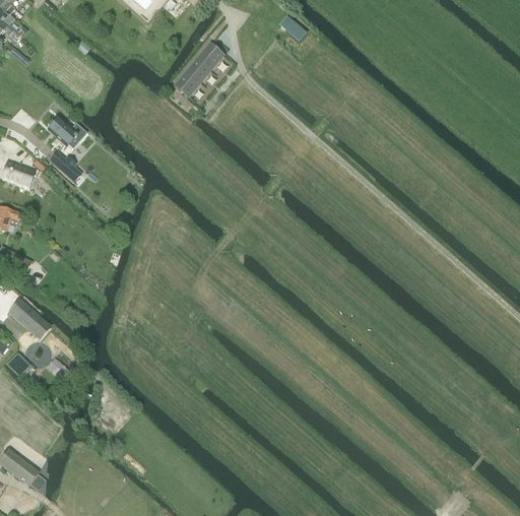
[(5,10),(9,13),(14,7),(10,4),(5,0),(0,0),(0,8),(3,12),(5,10)]
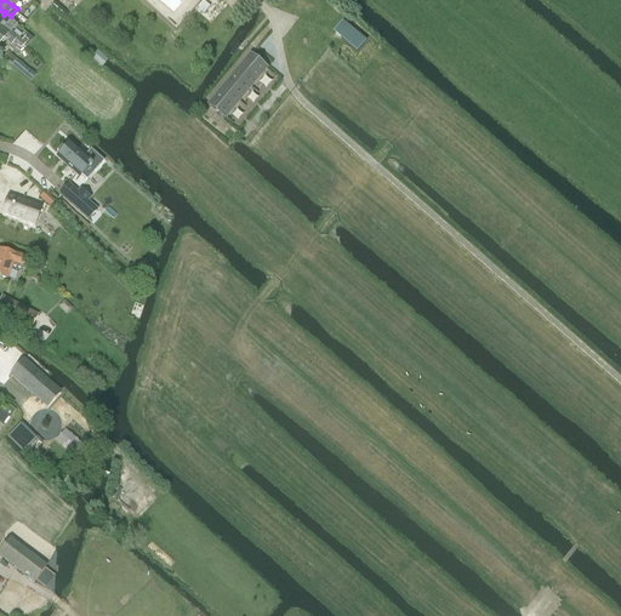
[(0,10),(0,36),(4,33),(11,40),(13,38),(15,35),(22,41),(24,39),(17,33),(11,27),(16,21),(11,16),(6,12),(4,15),(0,10)]
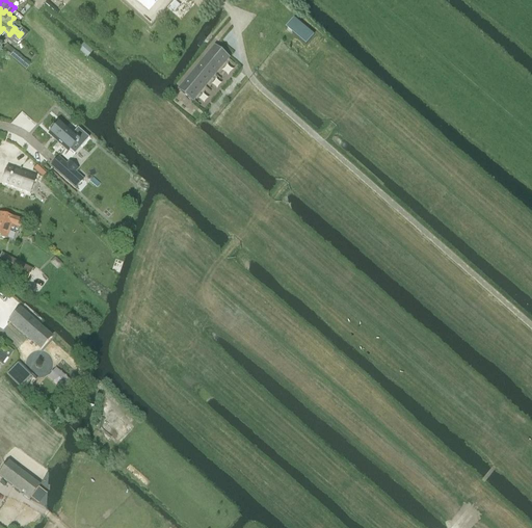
[(178,85),(193,99),(230,54),(222,48),(215,42),(214,42),(195,64),(178,85)]
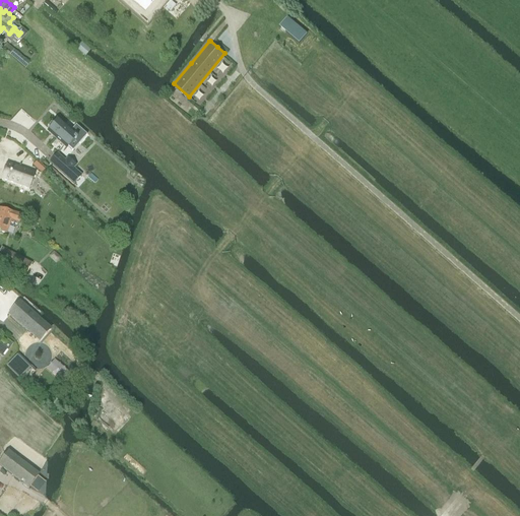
[(14,46),(10,51),(12,53),(17,58),(25,64),(29,59),(22,53),(14,46)]
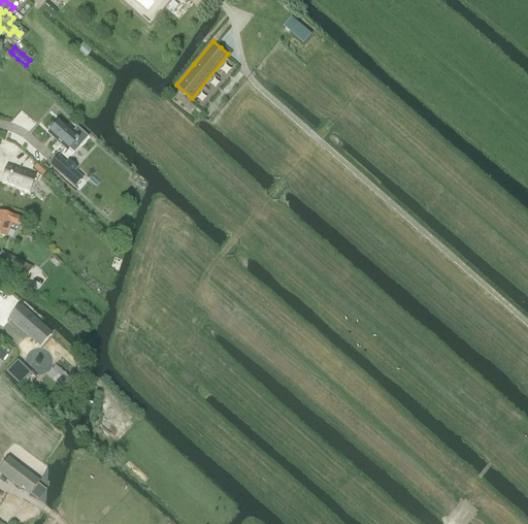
[(58,118),(47,129),(67,146),(69,144),(73,149),(88,133),(76,124),(71,130),(58,118)]
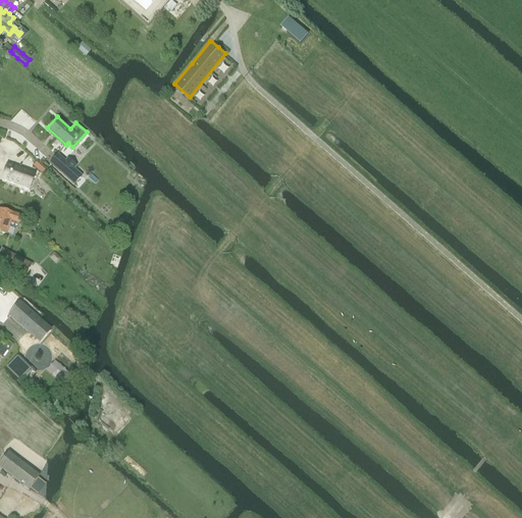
[(57,150),(49,158),(73,180),(82,172),(73,165),(76,162),(67,154),(65,157),(57,150)]
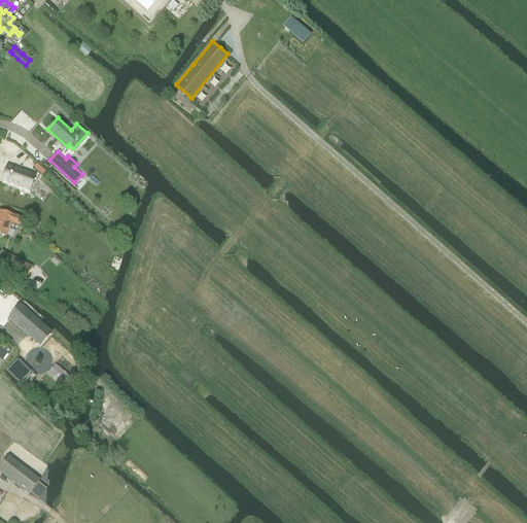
[(7,161),(1,177),(29,187),(35,171),(7,161)]
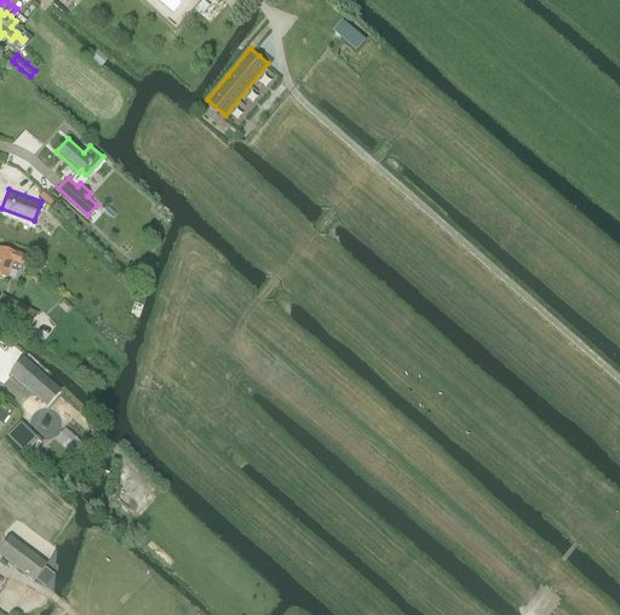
[(0,271),(7,274),(11,263),(12,258),(23,262),(26,252),(16,249),(0,243),(0,271)]
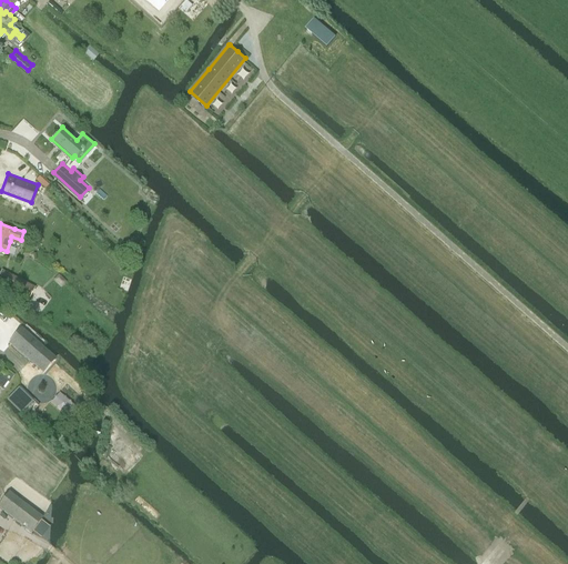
[(0,280),(29,295),(33,285),(1,268),(0,270),(0,280)]
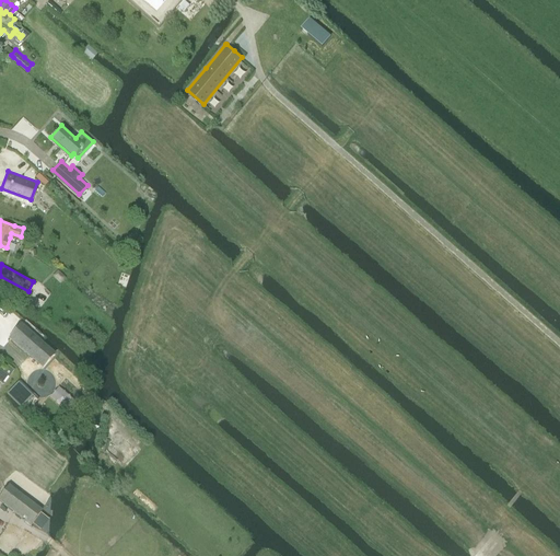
[(66,275),(58,266),(53,273),(60,280),(66,275)]
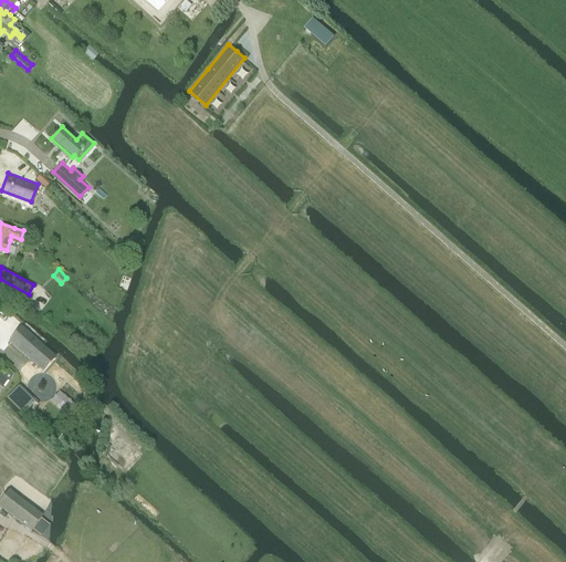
[(21,324),(9,337),(39,365),(52,351),(21,324)]
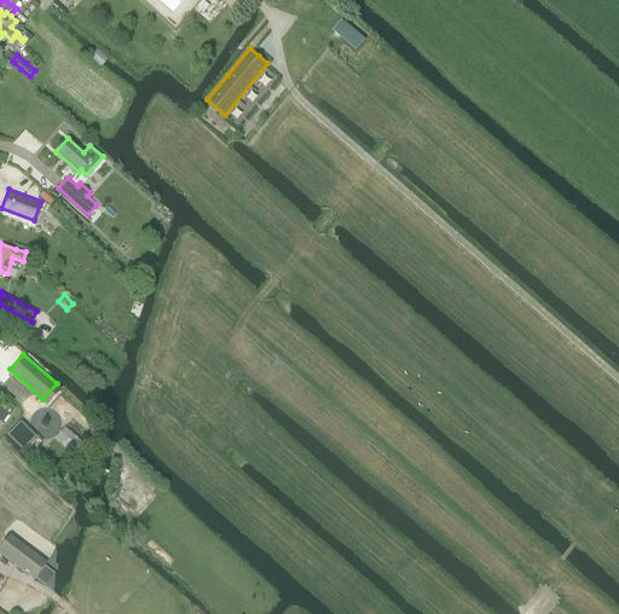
[(0,417),(4,421),(16,405),(9,400),(0,394),(0,417)]
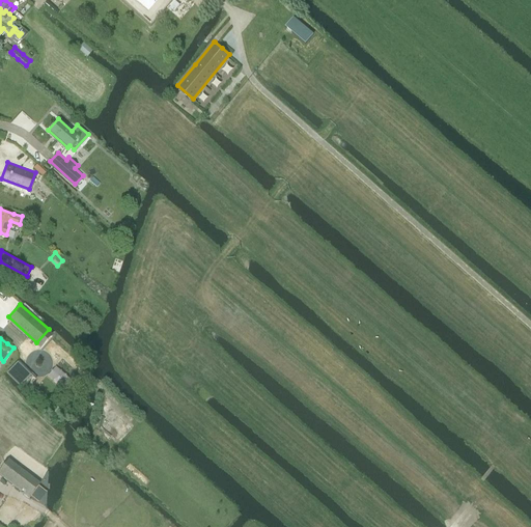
[(6,369),(20,382),(30,371),(17,359),(6,369)]
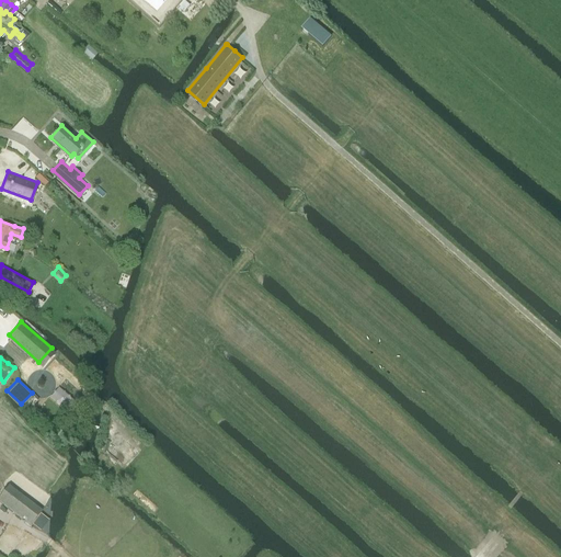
[(0,499),(31,523),(42,508),(9,482),(0,493),(0,499)]
